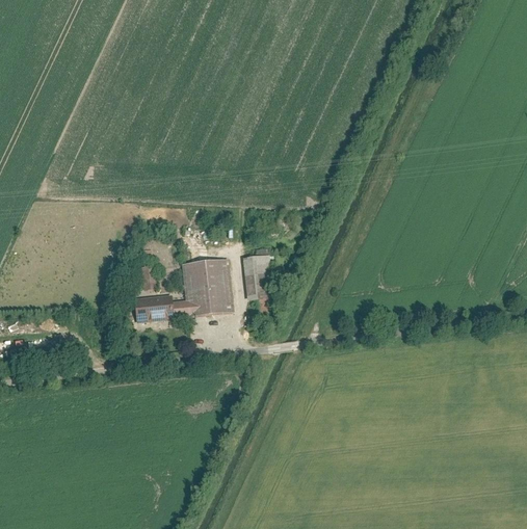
[(253,247),(253,255),(265,254),(264,246),(253,247)]
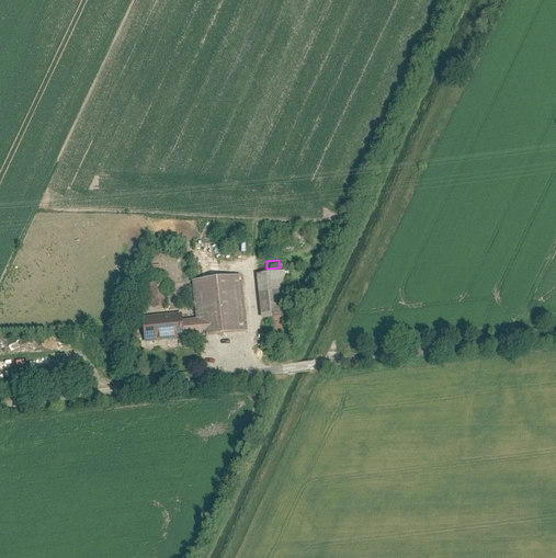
[(267,269),(252,271),(258,316),(285,312),(280,268),(267,269)]
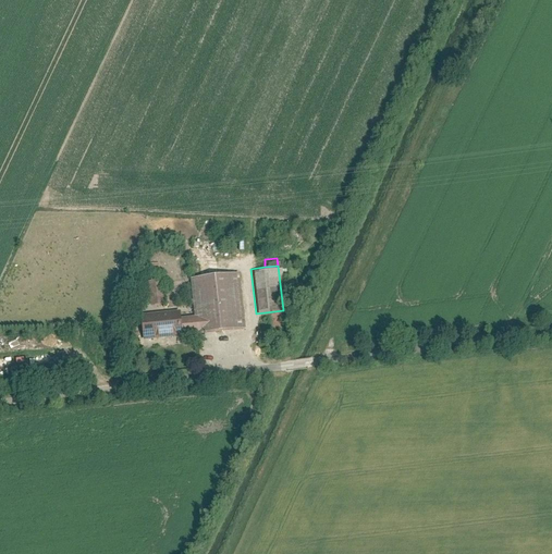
[(234,270),(188,275),(193,315),(194,328),(241,322),(234,270)]
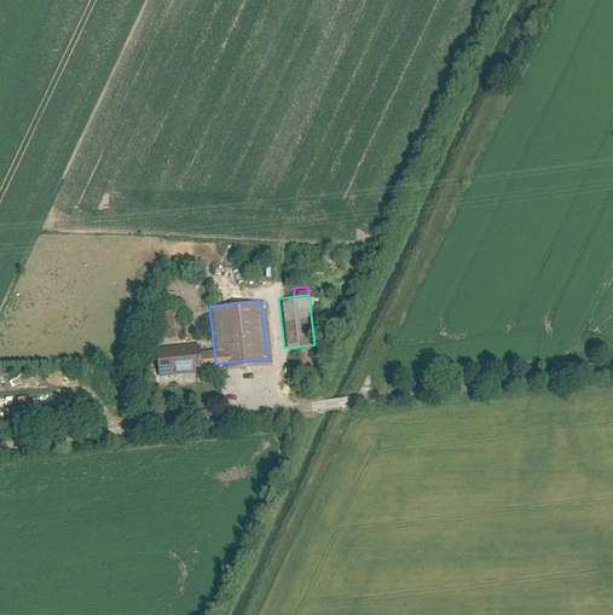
[(196,341),(152,346),(155,373),(198,367),(198,365),(197,350),(196,341)]
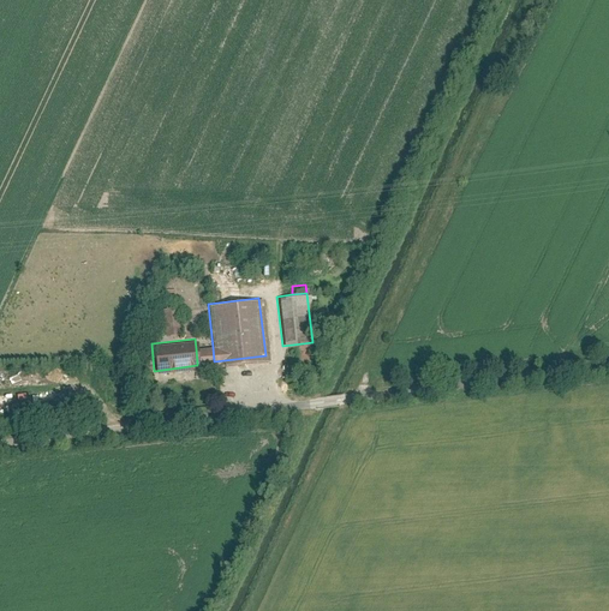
[(214,361),(213,347),(196,348),(197,363),(214,361)]
